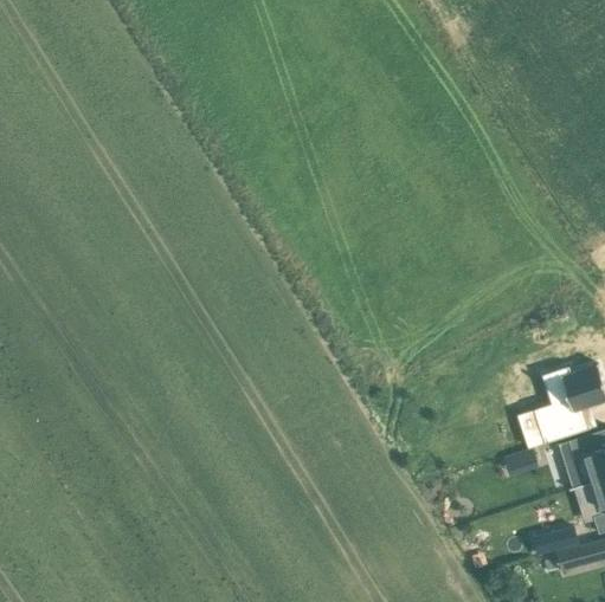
[(551,405),(533,410),(544,445),(590,429),(589,428),(583,409),(604,402),(604,387),(598,366),(571,374),(568,367),(541,376),(551,405)]
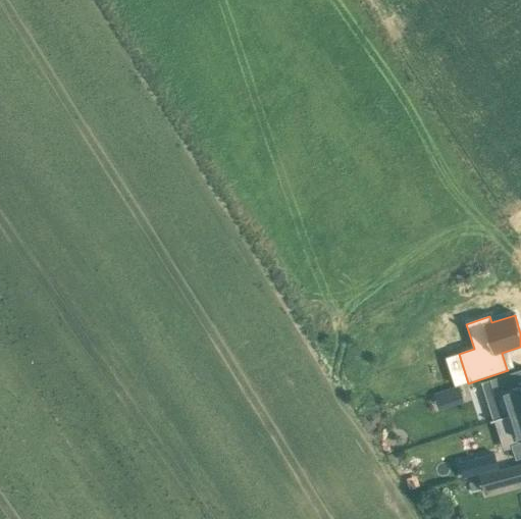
[(520,373),(493,382),(499,399),(503,397),(510,420),(520,416),(520,373)]
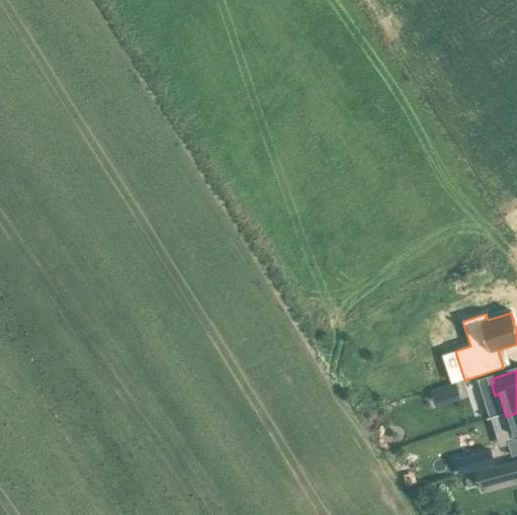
[(455,384),(443,389),(447,401),(459,397),(455,384)]
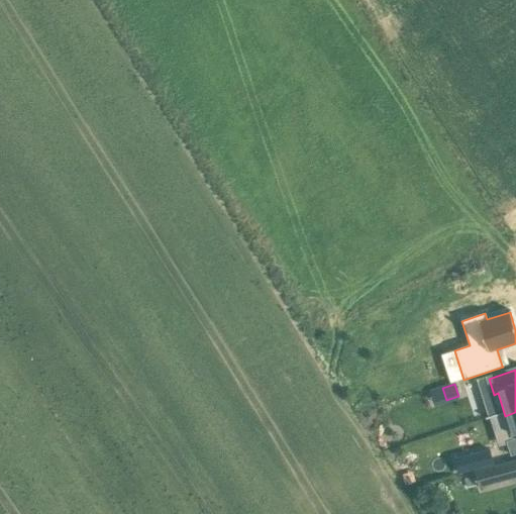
[(515,412),(505,416),(514,442),(515,442),(515,445),(515,412)]
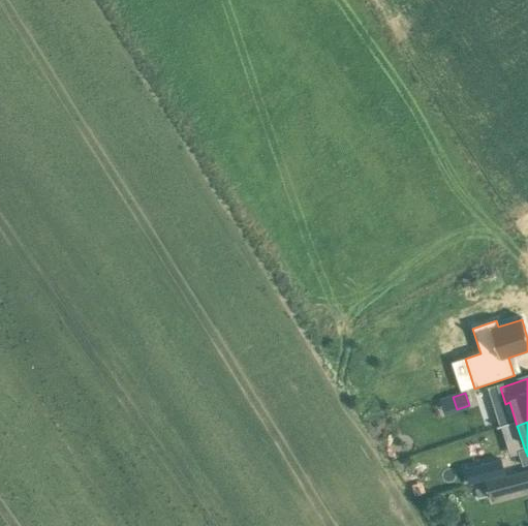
[(500,461),(476,467),(479,482),(504,475),(500,461)]
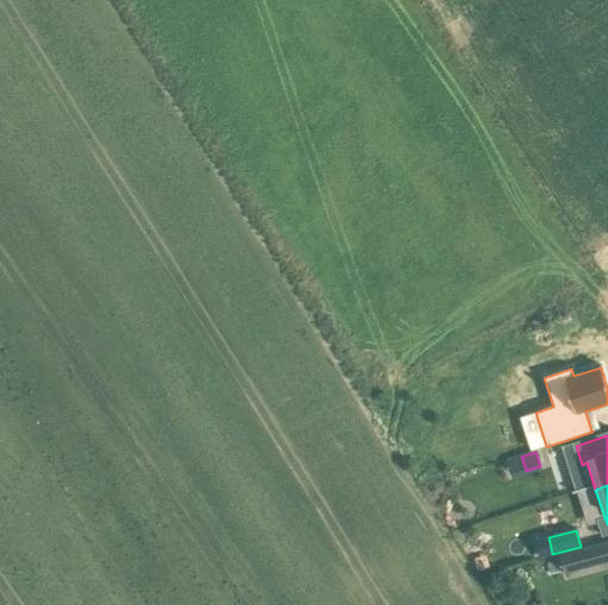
[(607,554),(605,543),(574,552),(580,571),(607,562),(607,554)]
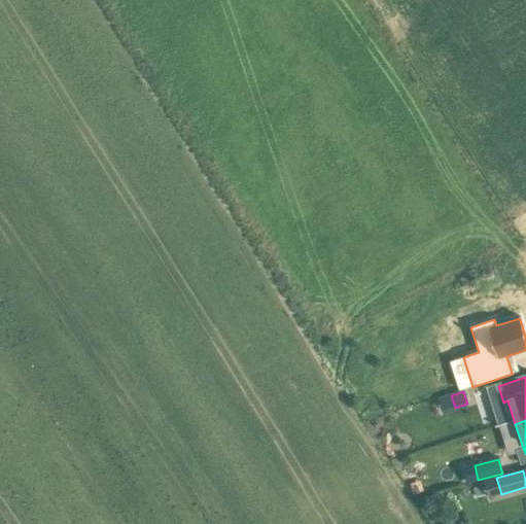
[(446,472),(429,476),(433,491),(443,489),(441,482),(448,480),(446,472)]
